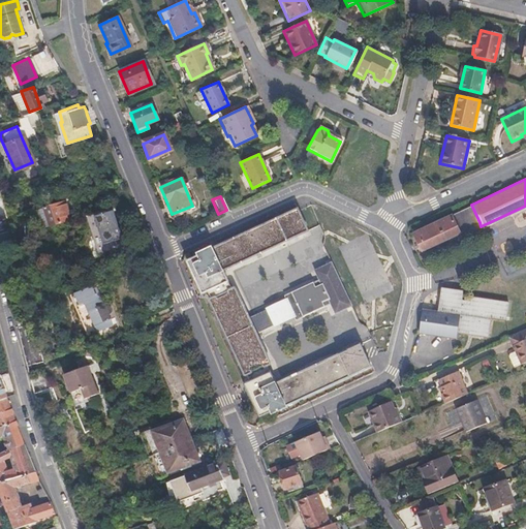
[(67,220),(62,201),(42,208),(48,226),(67,220)]
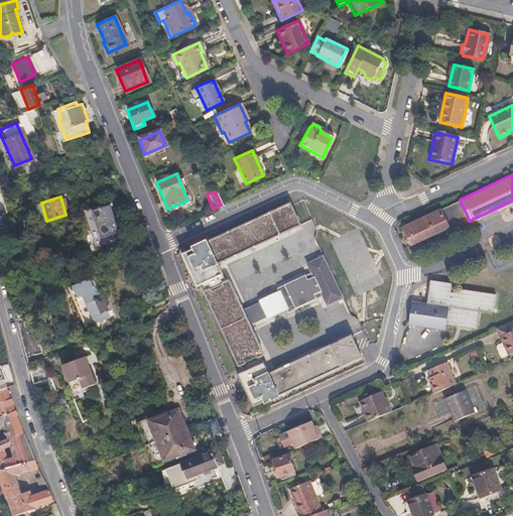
[(409,244),(468,217),(460,200),(402,228),(409,244)]
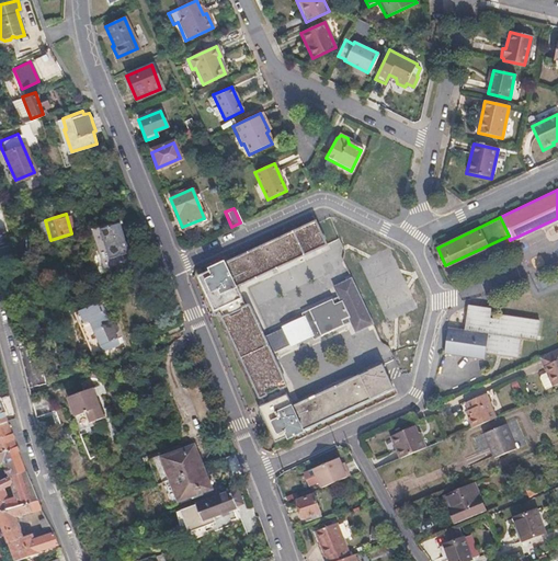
[(127,252),(118,225),(116,225),(115,221),(99,226),(101,230),(99,230),(109,259),(127,252)]
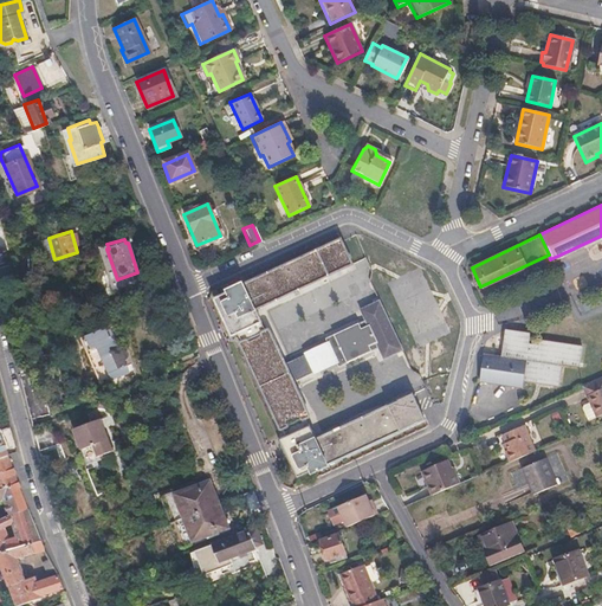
[(283,361),(267,328),(264,329),(254,308),(350,264),(338,239),(243,283),(241,281),(225,289),(226,291),(213,297),(225,322),(230,320),(239,340),(238,342),(263,397),(277,427),(279,429),(289,450),(284,451),(286,456),(296,476),(308,470),(310,474),(327,465),(325,463),(360,446),(421,418),(410,394),(362,416),(314,438),(304,418),(308,416),(291,380),(318,367),(319,371),(335,363),(336,365),(376,346),(381,358),(400,349),(377,300),(358,308),(363,320),(324,339),(324,340),(309,347),(310,349),(283,361)]
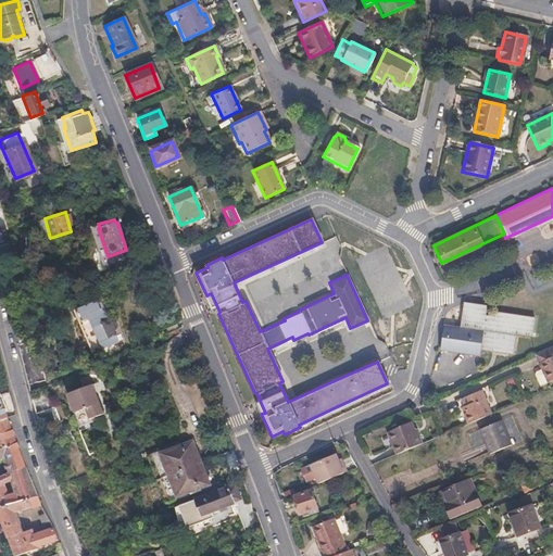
[(535,317),(529,316),(495,311),(494,316),(486,315),(487,305),(465,301),(460,325),(443,323),(439,348),(478,354),(479,348),(511,352),(515,333),(530,336),(531,336),(535,317)]
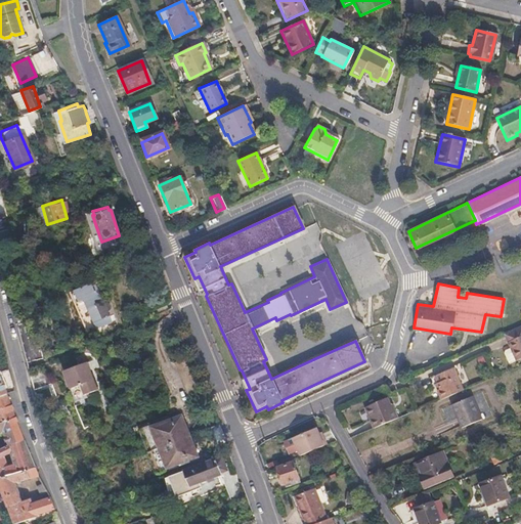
[(104,306),(97,285),(73,293),(86,334),(115,324),(114,318),(110,319),(107,315),(111,312),(111,311),(111,309),(110,307),(107,306),(104,306)]
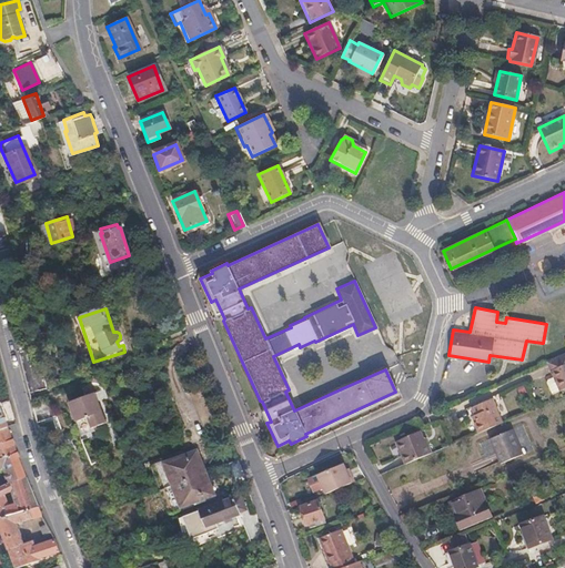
[(564,334),(552,341),(557,353),(564,348),(564,334)]
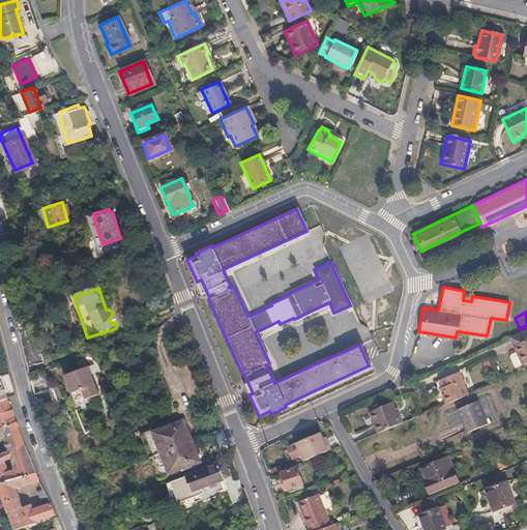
[(526,360),(526,326),(507,335),(520,363),(526,360)]
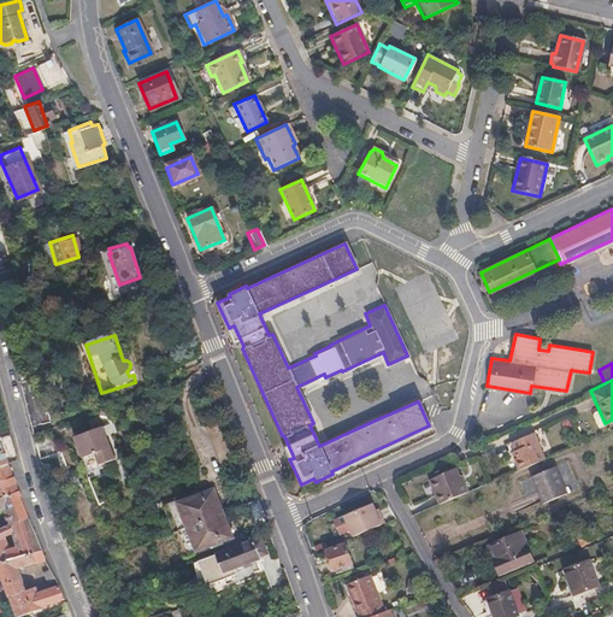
[(51,425),(43,399),(37,401),(34,389),(22,392),(31,430),(51,425)]
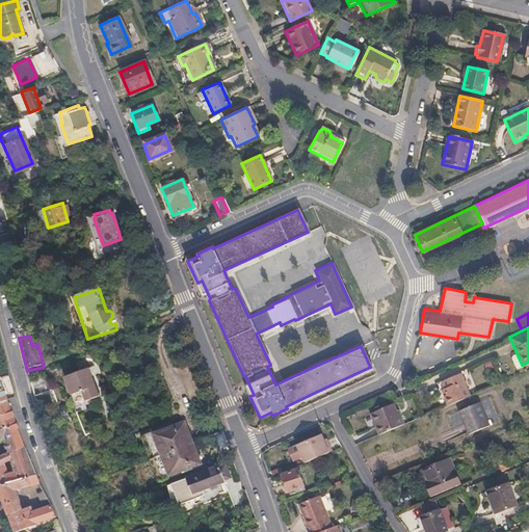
[(98,398),(88,370),(65,377),(67,382),(70,384),(78,405),(98,398)]
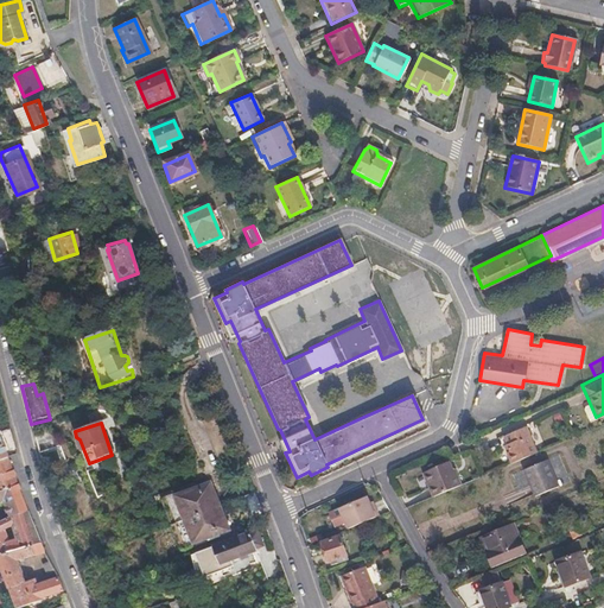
[(535,451),(527,434),(523,425),(502,435),(508,450),(506,451),(510,462),(535,451)]
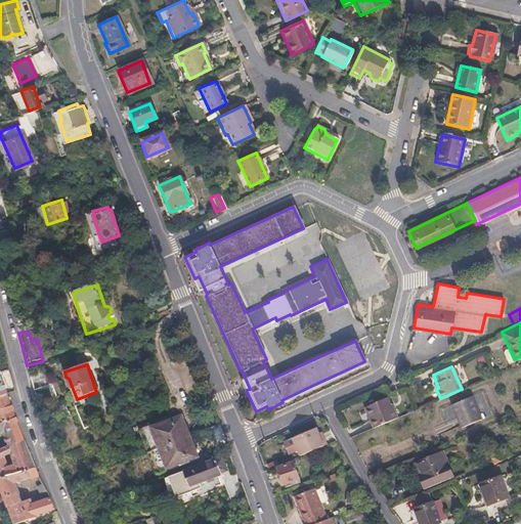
[(45,385),(41,372),(27,377),(30,390),(45,385)]
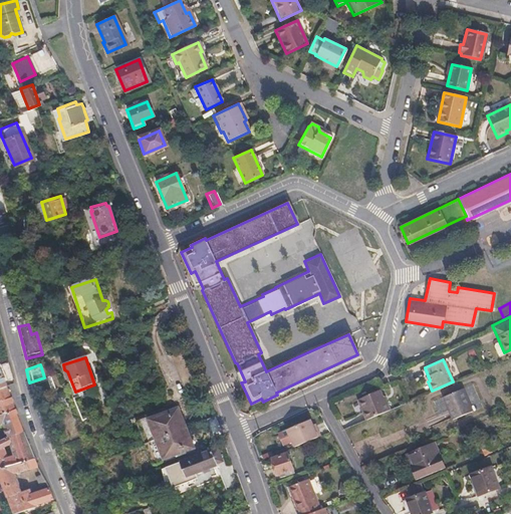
[(0,416),(13,411),(4,387),(0,376),(0,416)]
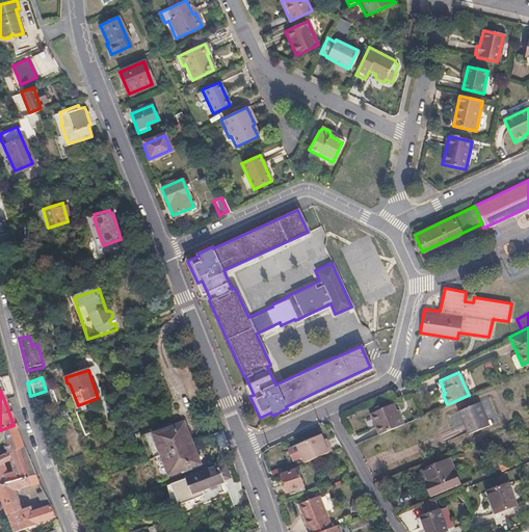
[(487,425),(477,401),(457,409),(467,433),(487,425)]
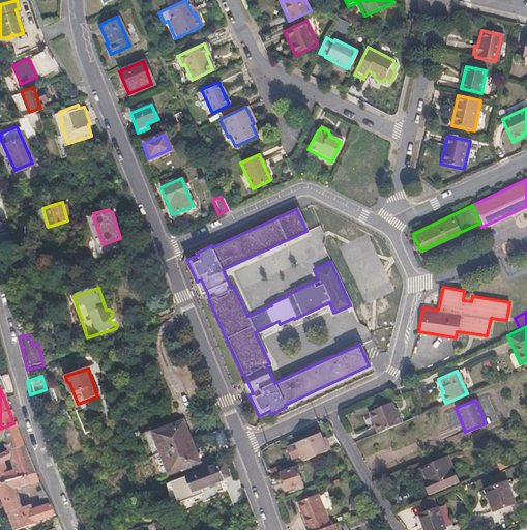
[(394,413),(392,406),(390,401),(369,411),(370,416),(376,432),(401,421),(398,412),(394,413)]
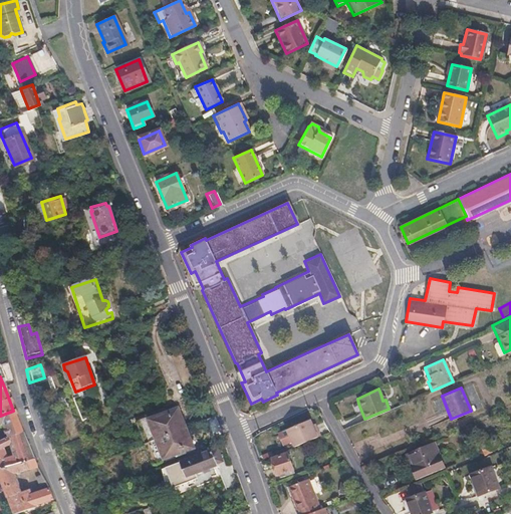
[(190,447),(182,427),(181,423),(174,407),(146,418),(162,458),(190,447)]
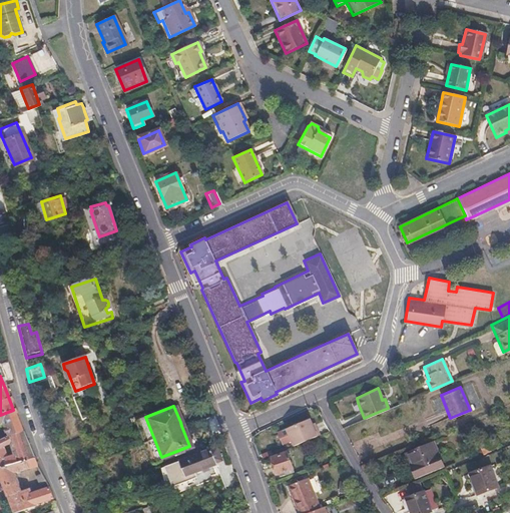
[(22,431),(13,410),(0,415),(0,417),(8,437),(22,431)]
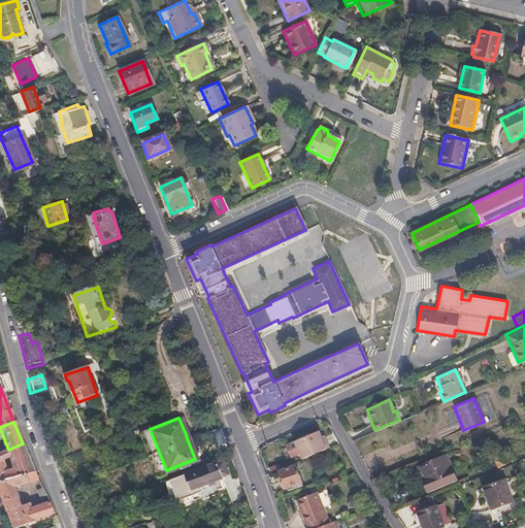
[(321,440),(317,431),(317,430),(294,439),(300,458),(327,448),(324,439),(321,440)]
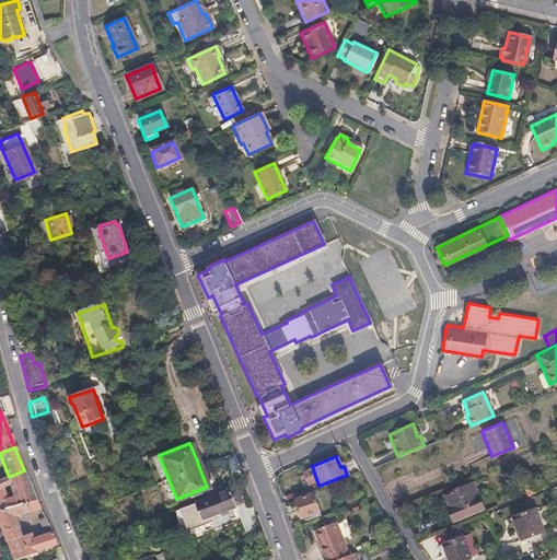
[(9,477),(0,480),(0,510),(35,500),(24,470),(9,477)]
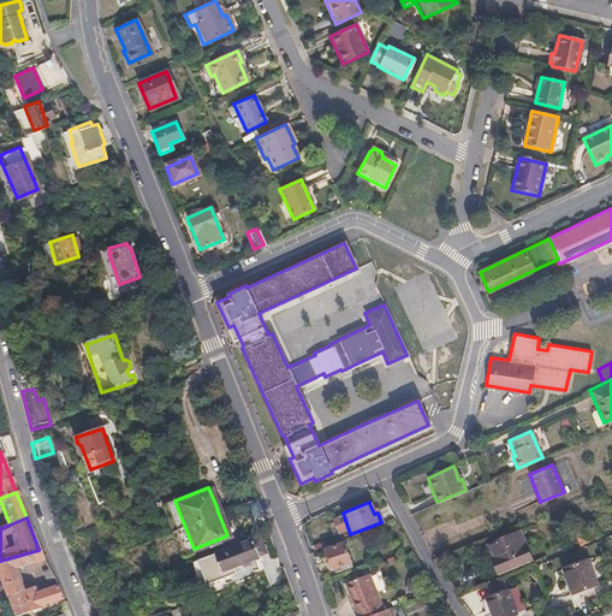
[(530,558),(520,531),(517,531),(488,543),(494,557),(491,560),(495,572),(530,558)]
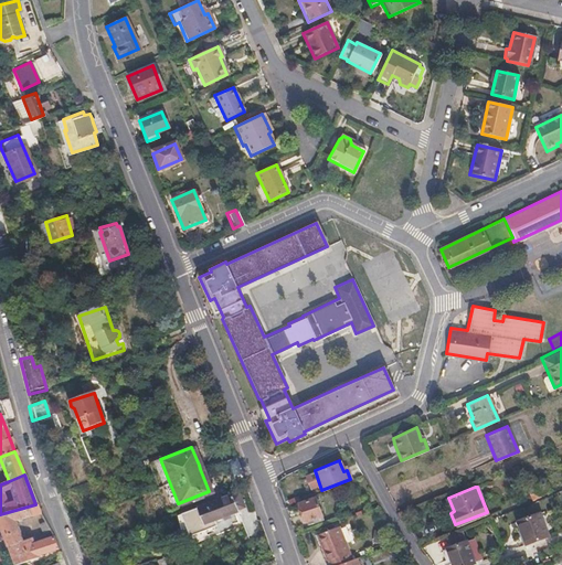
[(211,523),(210,519),(234,510),(229,493),(177,513),(184,533),(211,523)]
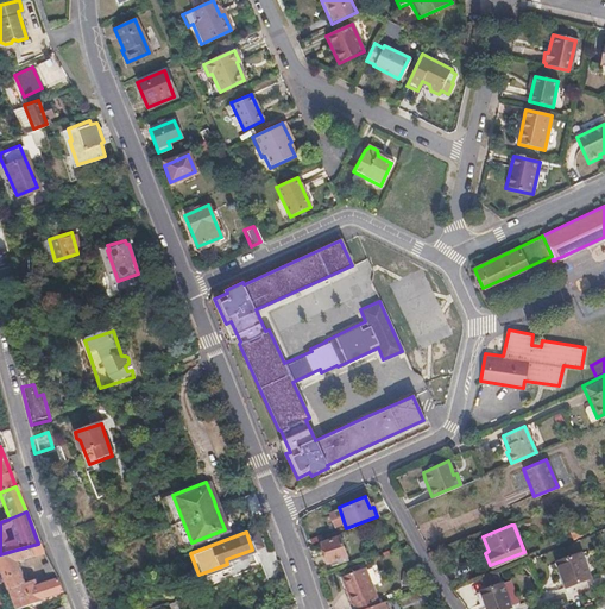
[(346,558),(336,534),(319,542),(327,562),(335,558),(336,562),(346,558)]
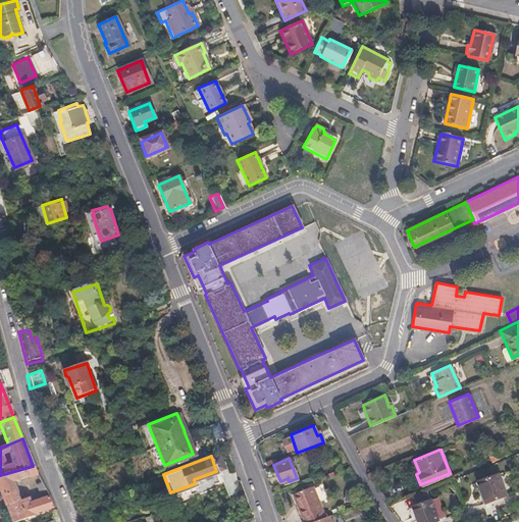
[(52,507),(47,494),(30,501),(28,496),(19,499),(12,480),(37,473),(33,466),(0,475),(0,490),(12,521),(33,515),(33,514),(52,507)]
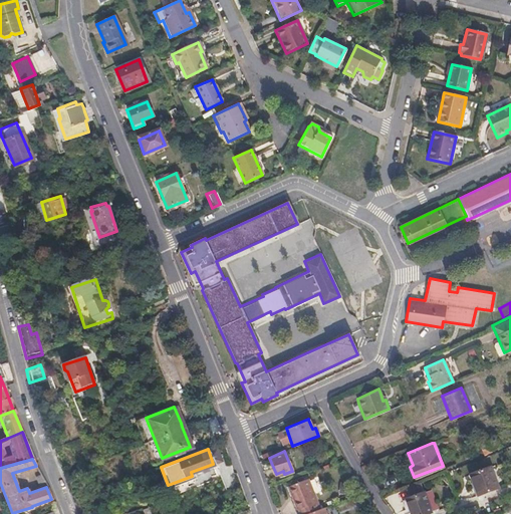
[(495,487),(487,466),(467,474),(470,482),(474,481),(478,493),(495,487)]
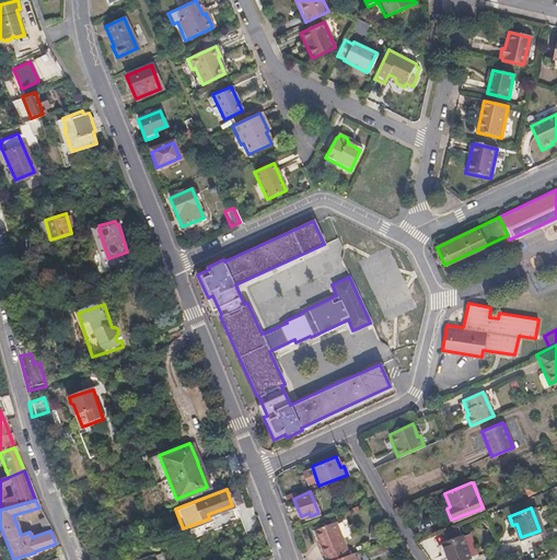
[(333,559),(346,556),(333,522),(311,531),(314,539),(315,539),(317,540),(318,545),(316,545),(320,556),(323,555),(324,559),(333,559)]
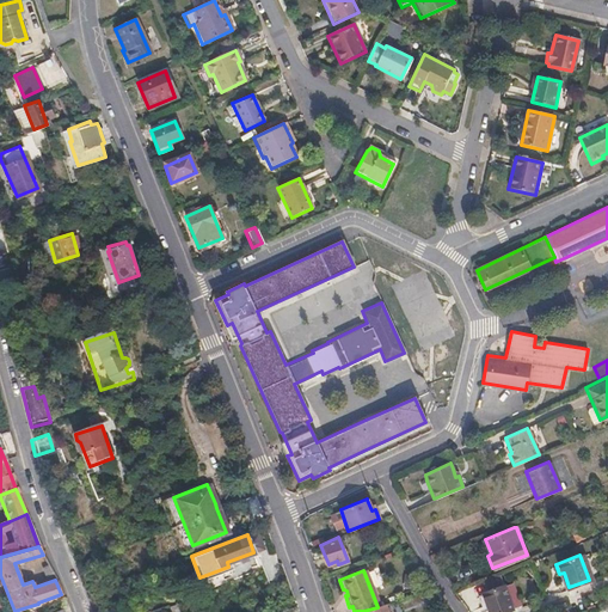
[(499,611),(509,609),(501,586),(479,594),(486,611),(499,611)]
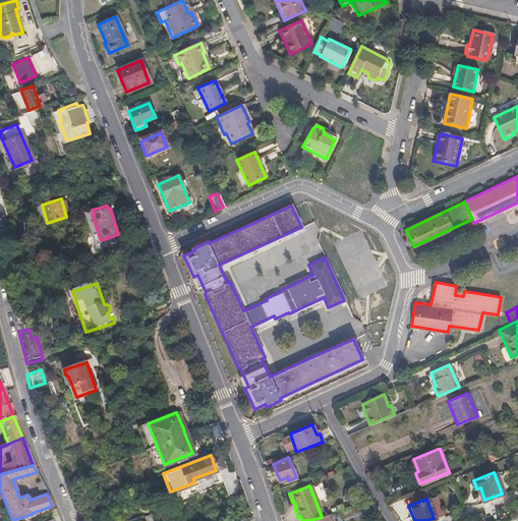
[(482,520),(479,512),(473,514),(475,520),(482,520)]
